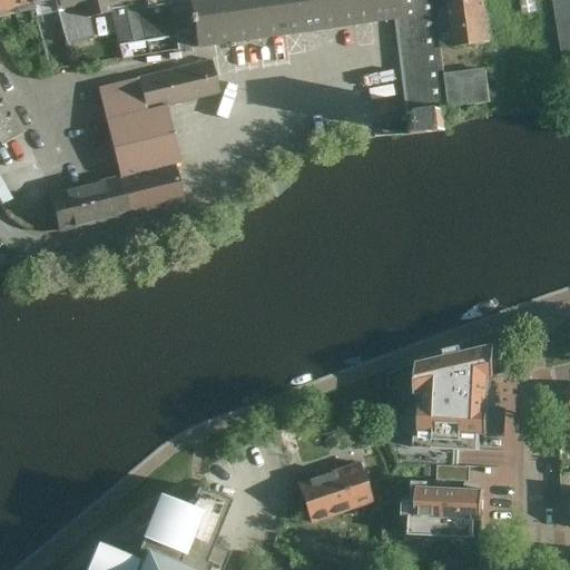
[(0,0),(0,22),(37,16),(33,0),(0,0)]
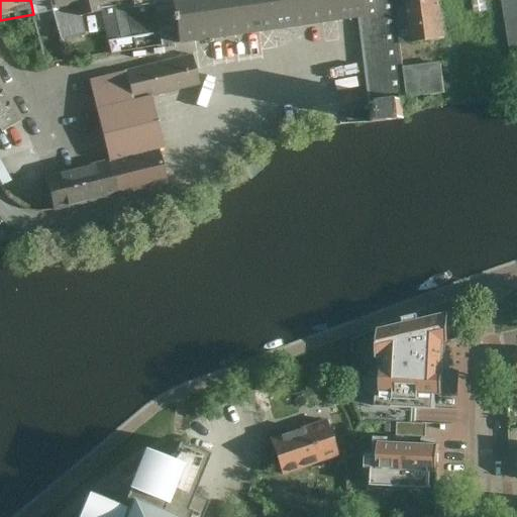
[(47,0),(30,0),(33,14),(50,10),(47,0)]
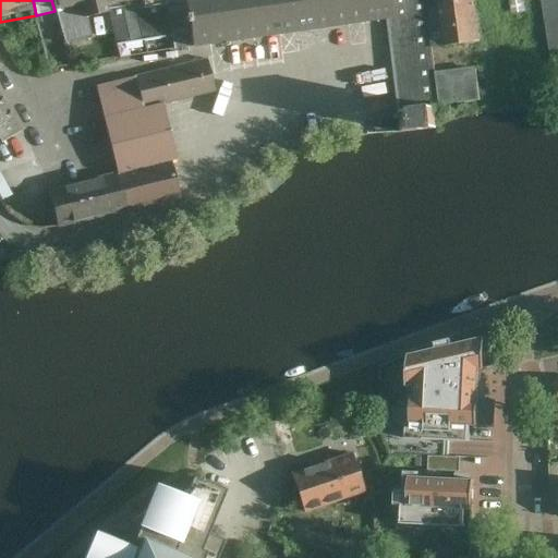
[(109,0),(51,0),(55,11),(62,45),(98,37),(94,13),(112,10),(109,0)]
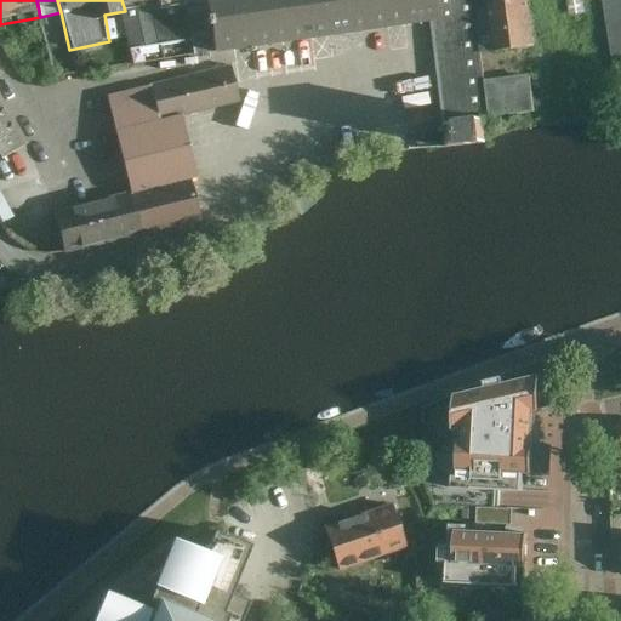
[(121,0),(125,11),(135,55),(192,44),(182,0),(121,0)]
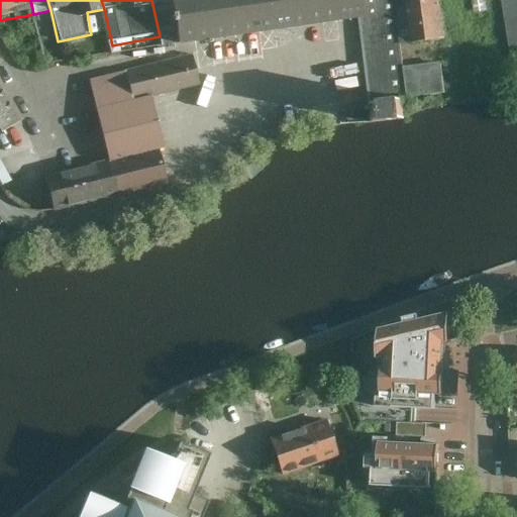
[(173,0),(180,42),(358,16),(372,122),(412,117),(409,93),(446,88),(443,59),(406,64),(403,42),(397,0),(173,0)]
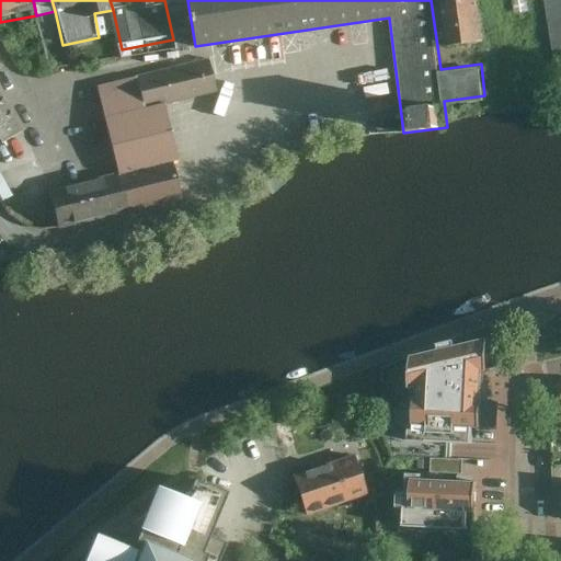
[(482,41),(477,0),(431,0),(437,46),(482,41)]
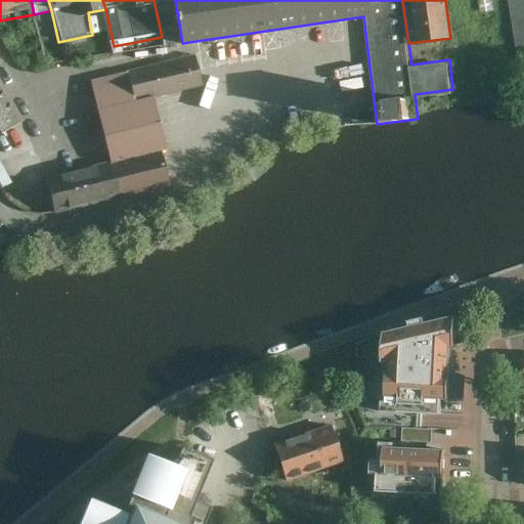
[(523,0),(508,0),(518,58),(523,56),(523,0)]
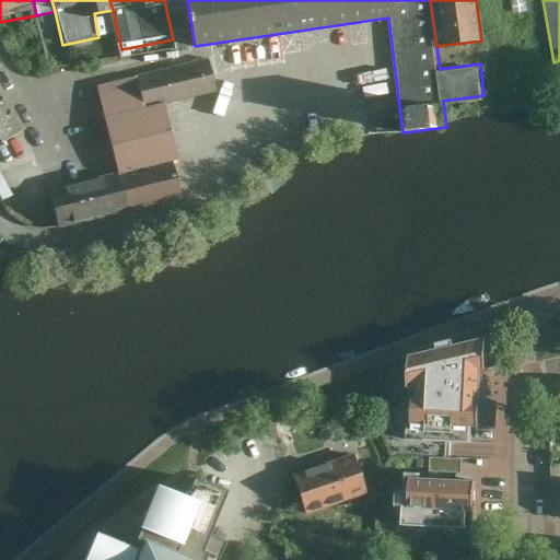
[(137,84),(143,113),(165,107),(217,95),(209,61),(136,78),(137,84)]
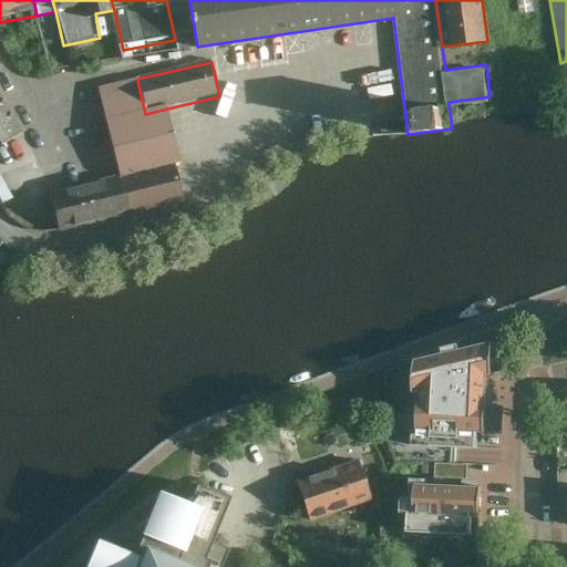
[(119,179),(175,166),(181,165),(167,109),(145,114),(138,85),(99,95),(119,179)]
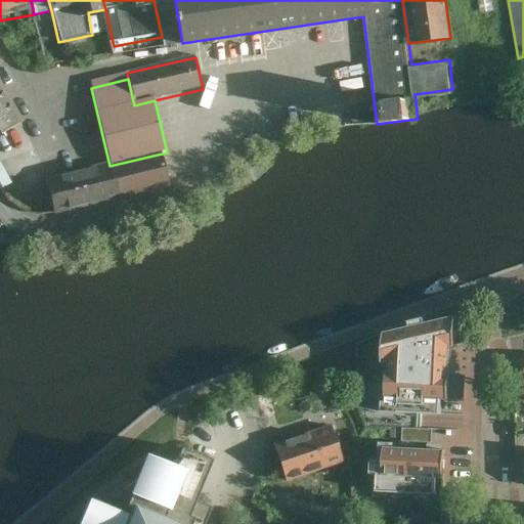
[(0,130),(17,121),(0,89),(0,130)]
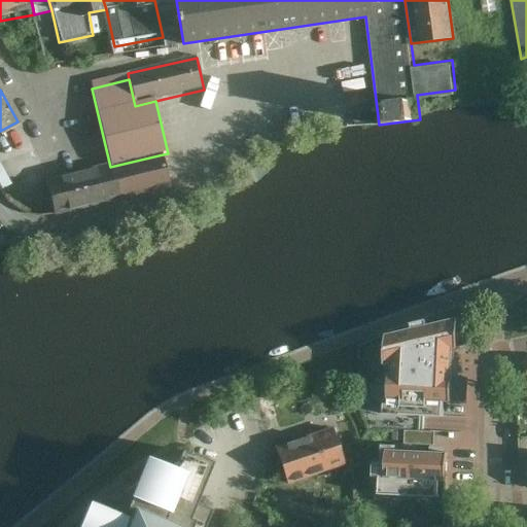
[(110,167),(118,200),(171,187),(163,154),(110,167)]
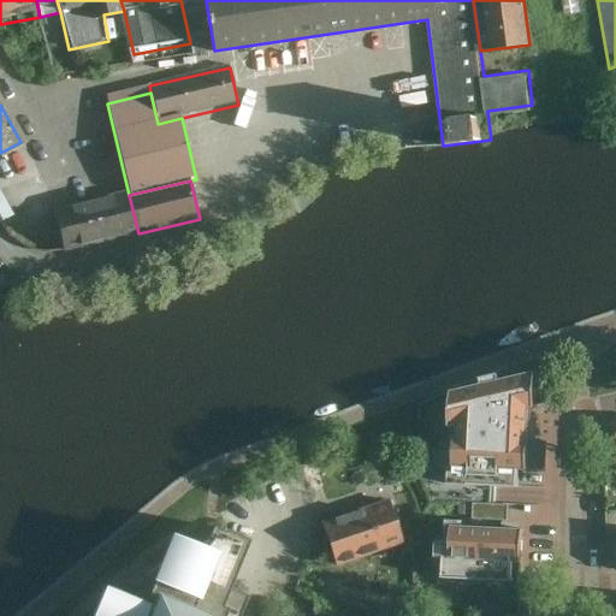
[(54,213),(63,252),(138,234),(129,195),(54,213)]
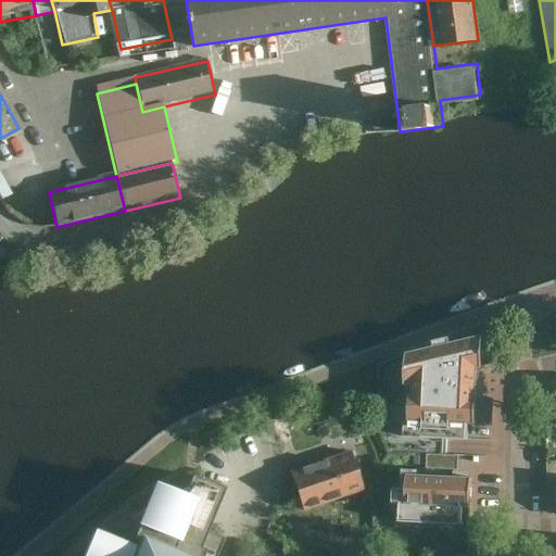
[(397,438),(471,440),(472,429),(484,430),(490,353),(403,374),(397,438)]
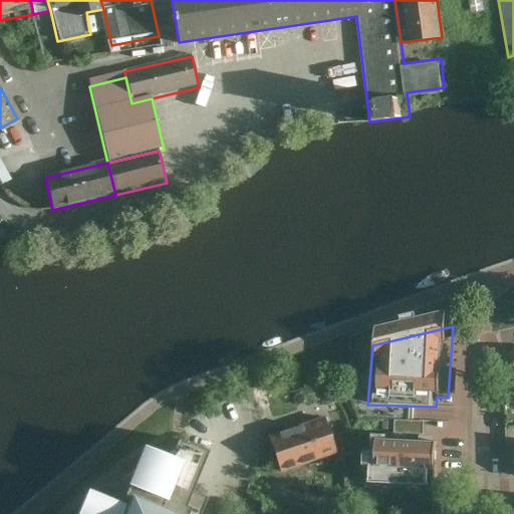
[(513,403),(513,354),(504,358),(506,404),(513,403)]
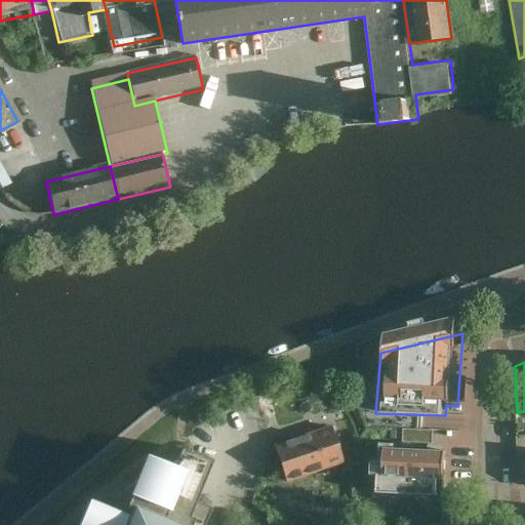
[(339,405),(322,412),(326,422),(344,415),(339,405)]
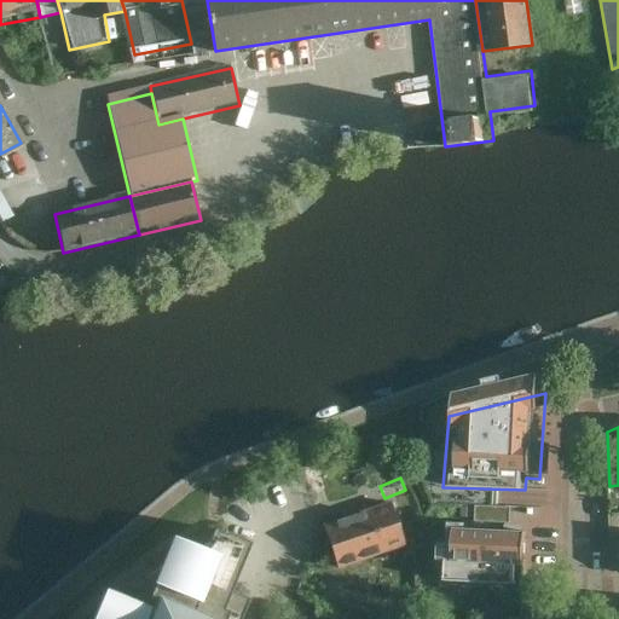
[(322,527),(336,570),(403,545),(387,503),(322,527)]
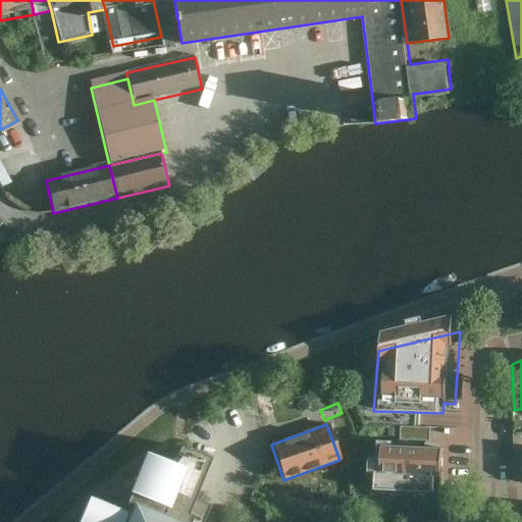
[(202,521),(210,501),(196,496),(213,451),(187,439),(178,457),(149,446),(125,503),(90,488),(76,521),(202,521)]
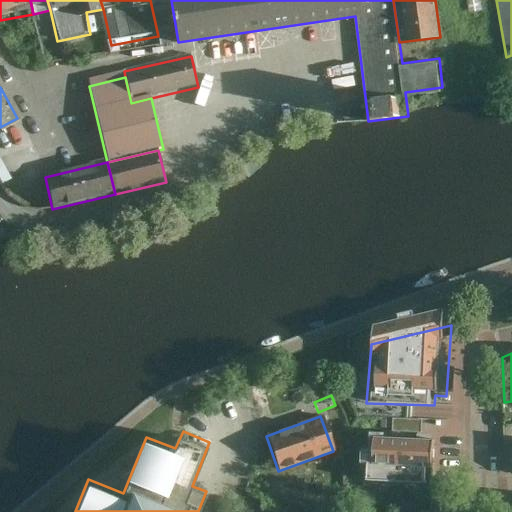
[(441,433),(372,431),(372,447),(359,446),(359,467),(366,467),(366,484),(428,486),(429,465),(440,465),(441,433)]
